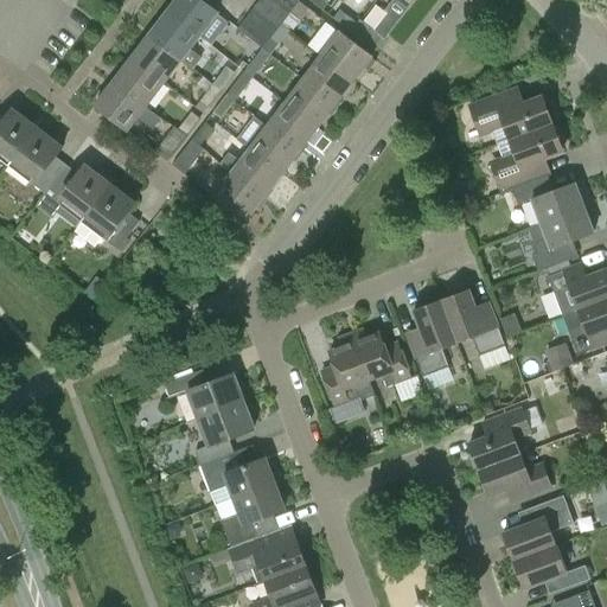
[(174,0),(166,12),(198,37),(217,13),(199,0),(174,0)]
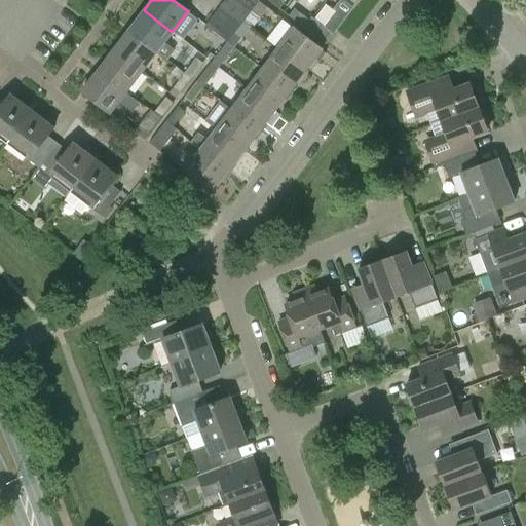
[(251,11),(235,0),(224,0),(221,5),(242,22),(251,11)]
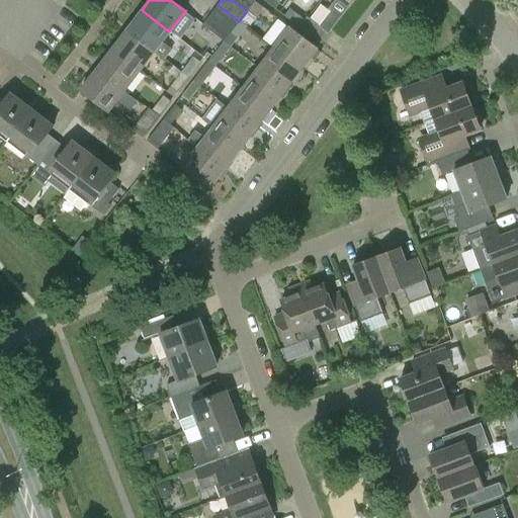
[(232,0),(247,11),(255,1),(253,0),(232,0)]
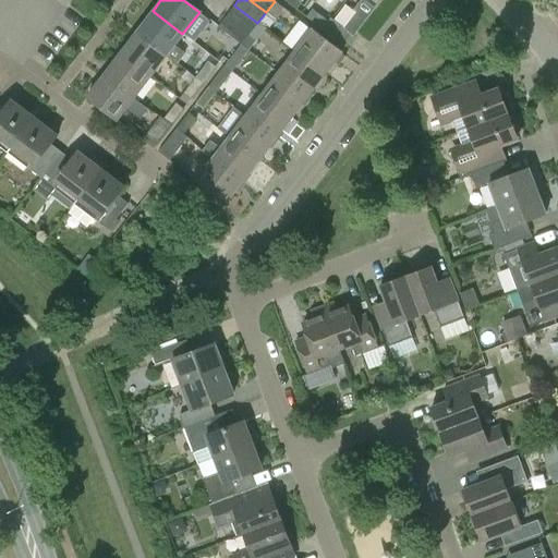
[(284,0),(298,9),(303,1),(301,0),(284,0)]
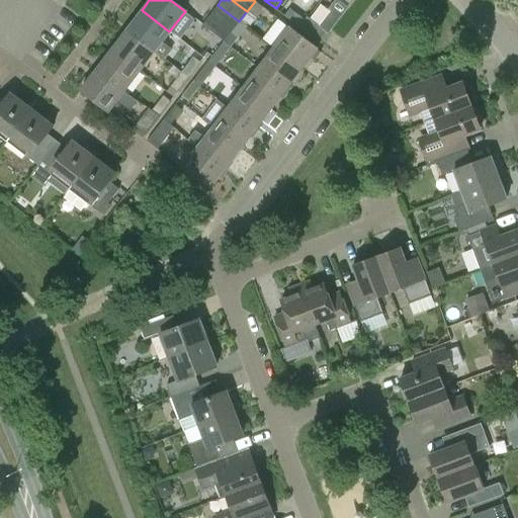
[(209,14),(232,31),(239,21),(218,5),(209,14)]
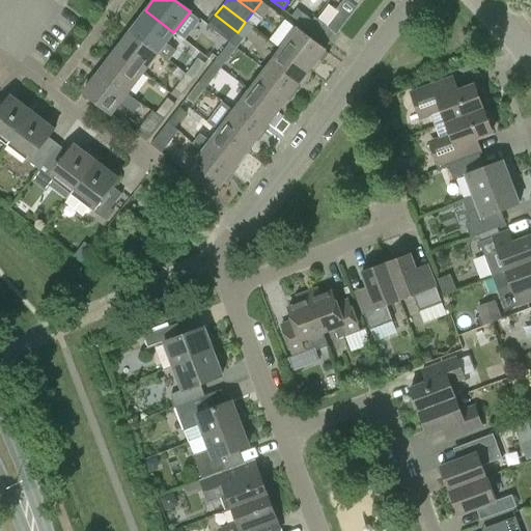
[(306,28),(312,21),(297,9),(290,17),(306,28)]
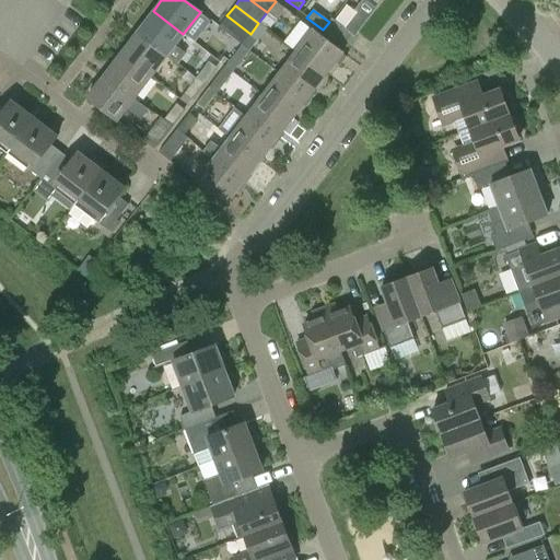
[(183,34),(153,11),(137,33),(166,56),(166,55),(178,65),(187,53),(175,44),(183,34)]
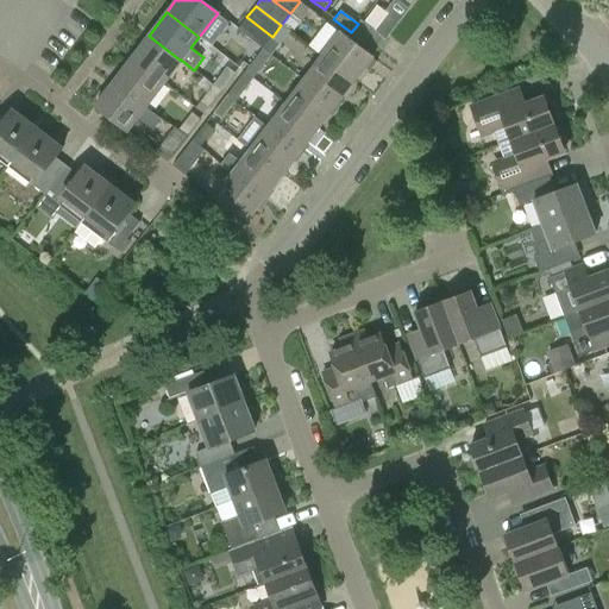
[(272,37),(246,17),(238,29),(263,49),(272,37)]
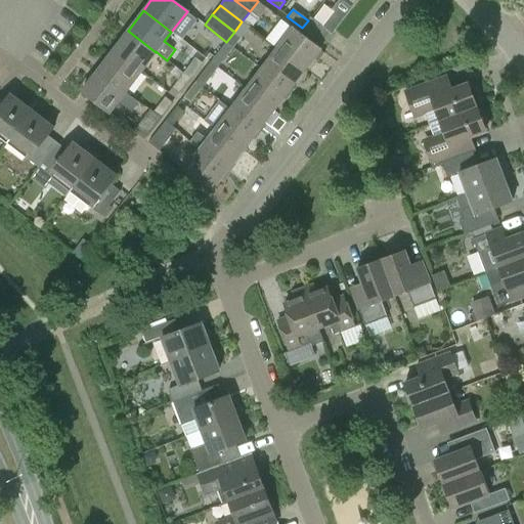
[(311,17),(308,20),(302,28),(324,44),(333,33),(311,17)]
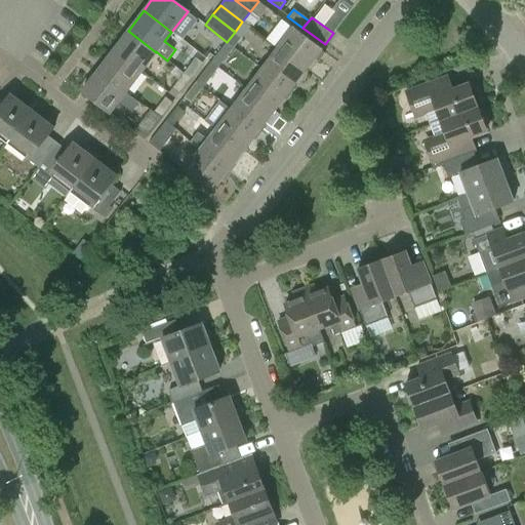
[(278,48),(306,70),(321,49),(293,28),(278,48)]
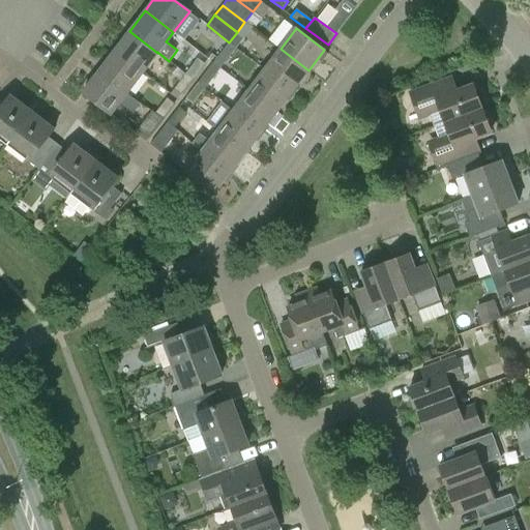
[(157,53),(129,31),(114,52),(142,72),(157,53)]
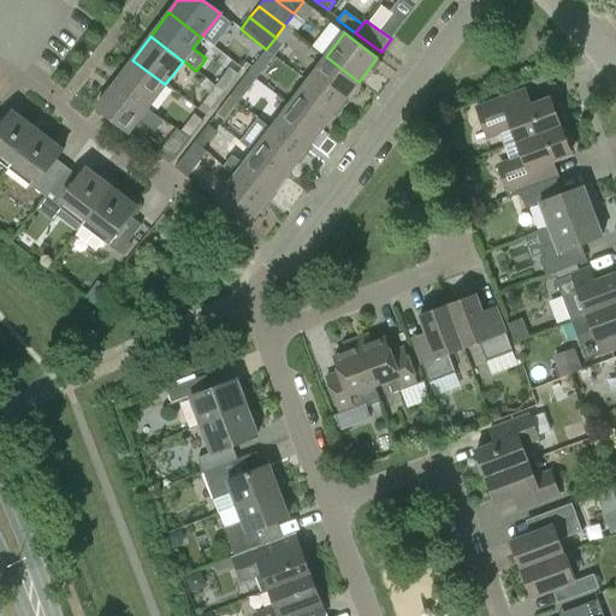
[(265,51),(274,57),(284,43),(276,37),(266,49),(265,51)]
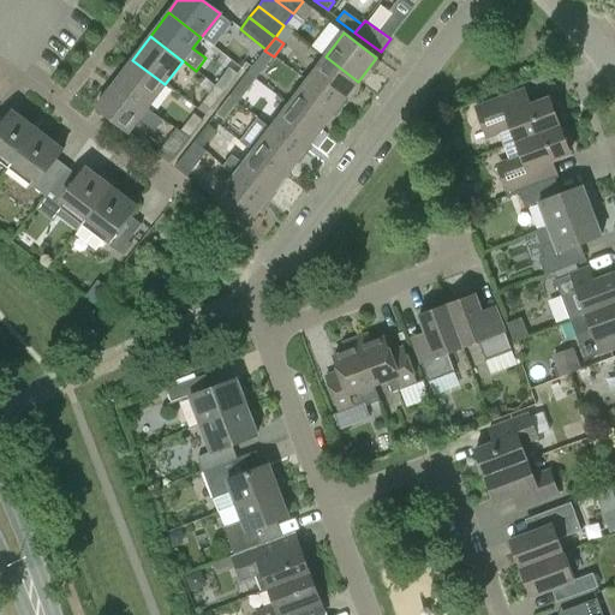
[(248,72),(256,79),(274,57),(264,51),(252,66),(248,72)]
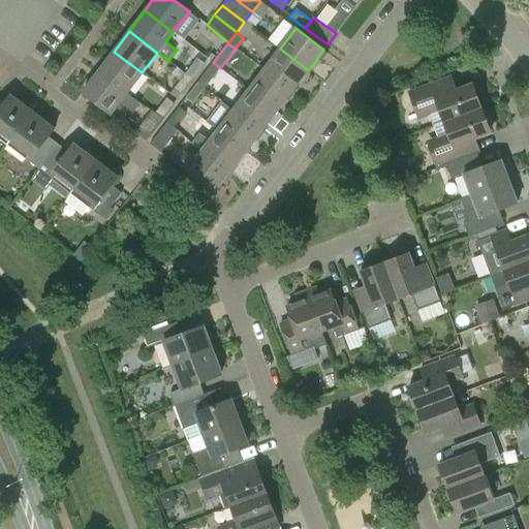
[(308,70),(280,49),(263,69),(291,91),(308,70)]
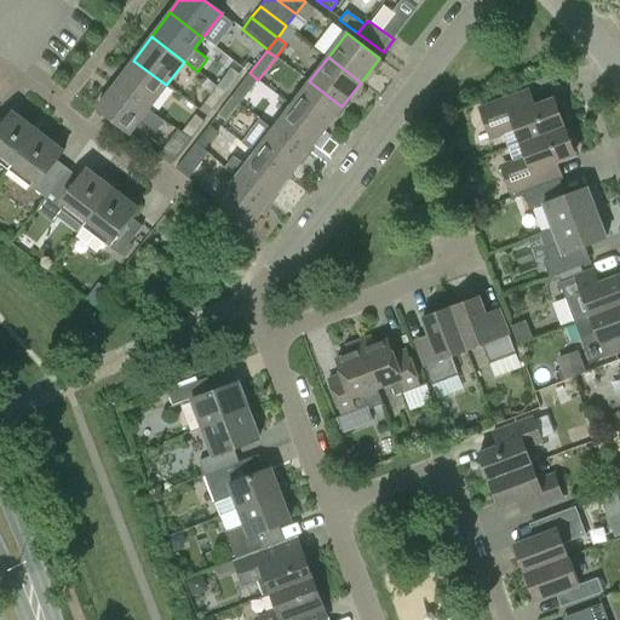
[(166,85),(133,61),(115,84),(148,109),(166,85)]
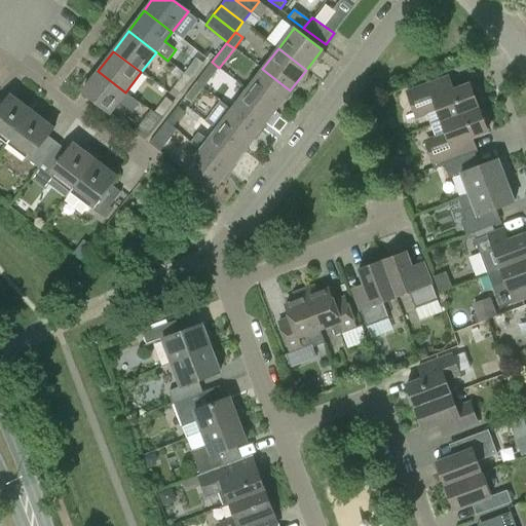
[(203,63),(196,58),(184,74),(191,79),(203,63)]
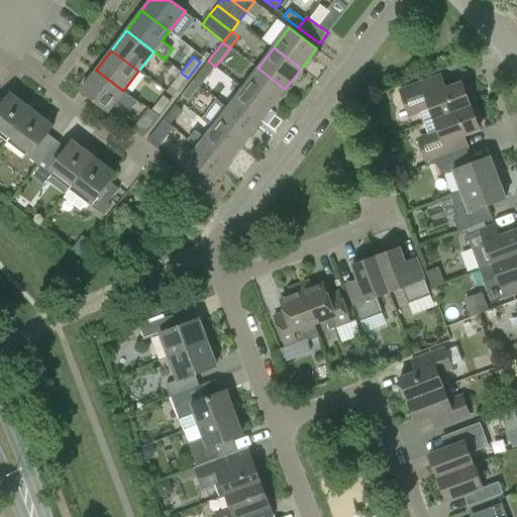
[(193,81),(200,87),(215,67),(208,61),(193,81)]
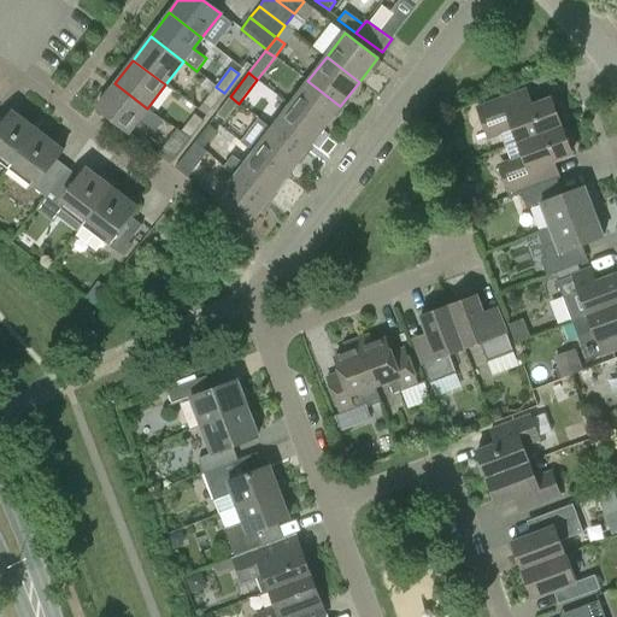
[(340,106),(307,81),(289,105),(323,130),(340,106)]
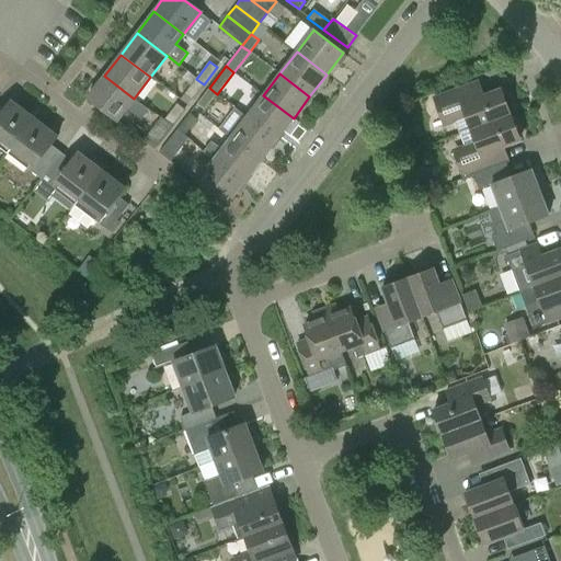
[(134,99),(104,76),(87,99),(117,121),(134,99)]
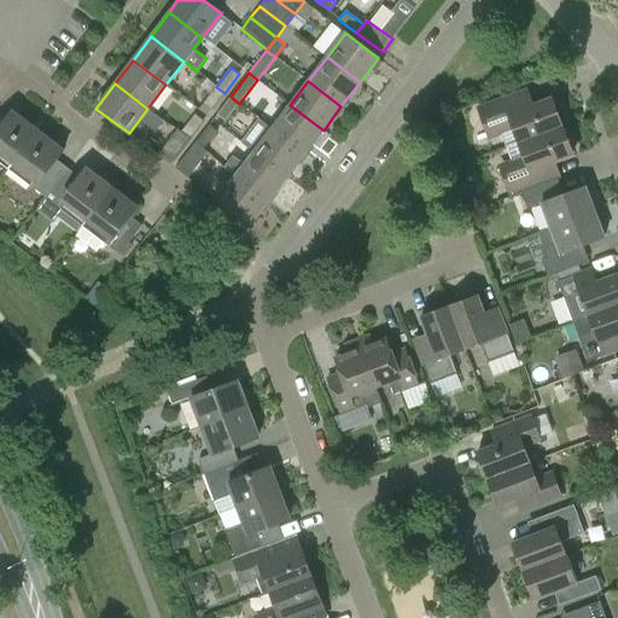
[(203,104),(211,110),(225,93),(216,87),(203,104)]
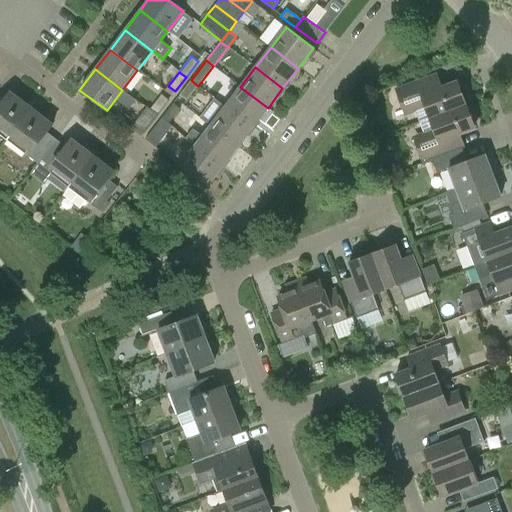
[(410,114),(415,112),(419,122),(466,105),(465,102),(469,100),(469,97),(469,95),(468,92),(466,89),(465,87),(464,85),(463,84),(459,86),(457,81),(431,91),(427,78),(396,89),(401,103),(405,101),(410,114)]
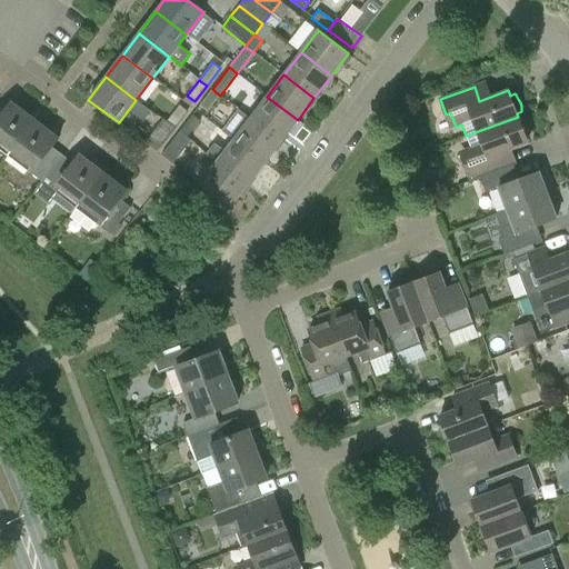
[(200,106),(208,111),(220,96),(212,89),(200,106)]
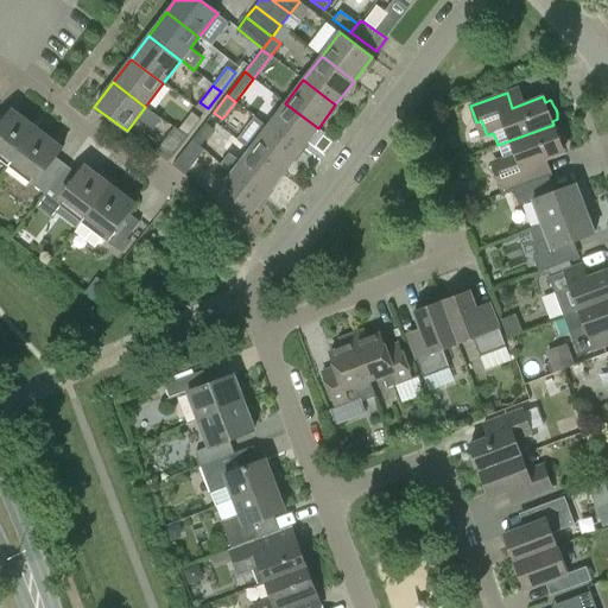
[(318,128),(285,103),(267,127),(299,152),(318,128)]
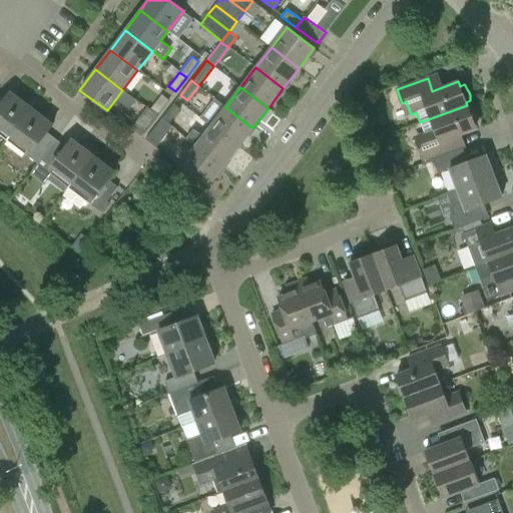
[(0,134),(7,140),(31,108),(10,92),(4,99),(0,96),(0,134)]
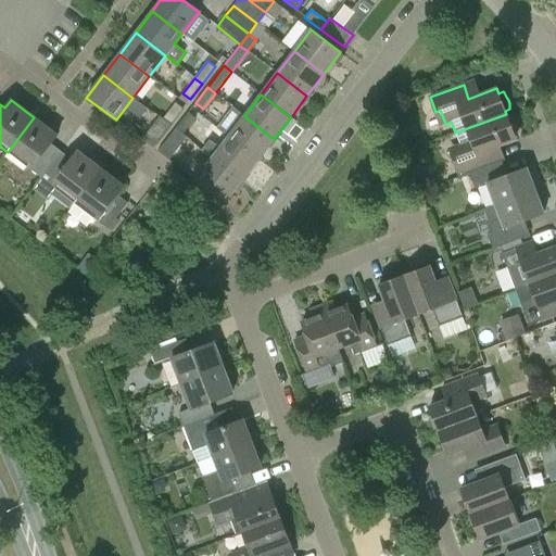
[(162,119),(171,125),(182,109),(175,103),(163,118),(162,119)]
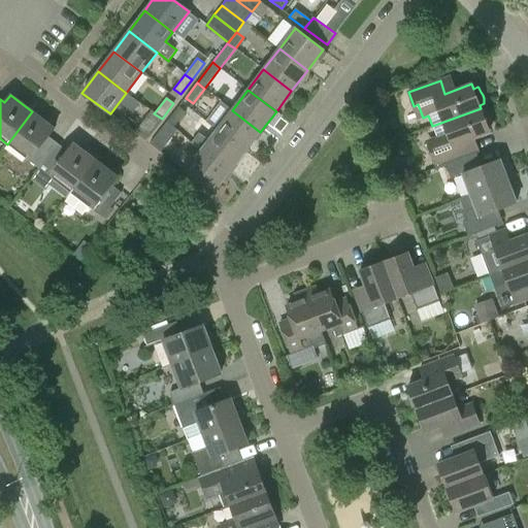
[(166,123),(173,128),(174,128),(186,112),(178,107),(166,123)]
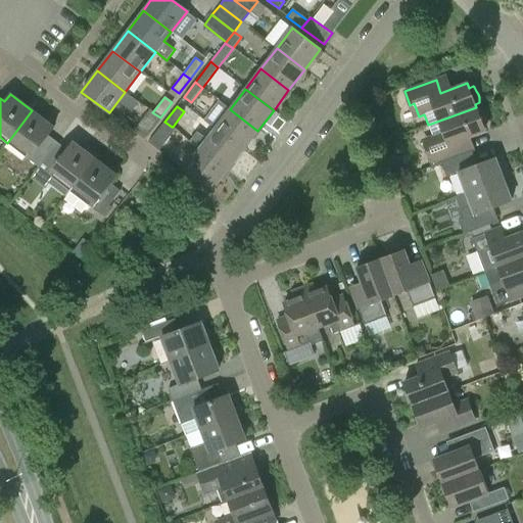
[(441,162),(464,154),(459,141),(485,131),(476,107),(428,125),(432,136),(427,138),(432,150),(427,152),(432,165),(441,162)]
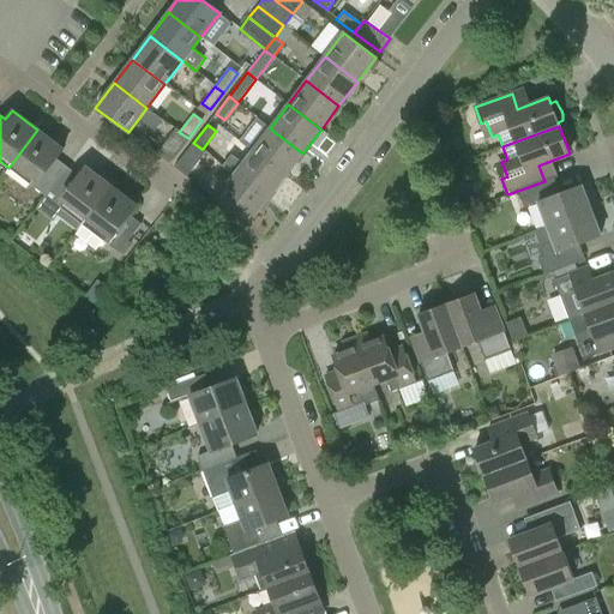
[(188,138),(179,132),(180,131),(175,128),(156,155),(168,164),(188,138)]
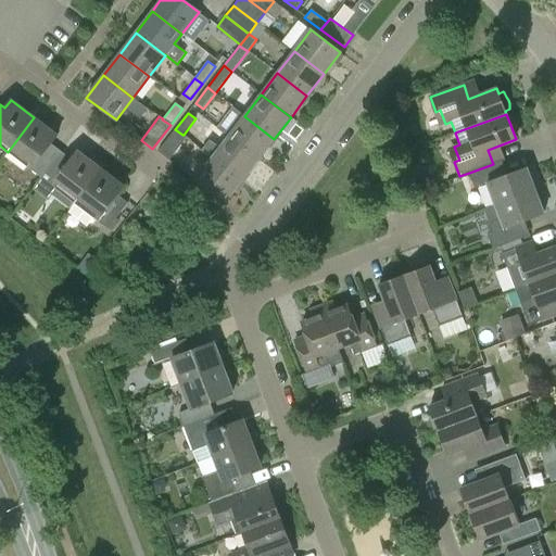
[(274,139),(244,116),(228,137),(257,160),(274,139)]
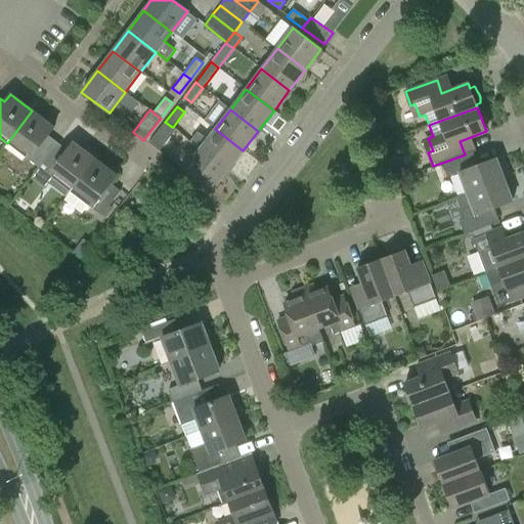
[(32,111),(7,143),(38,168),(57,142),(48,135),(54,128),(32,111)]
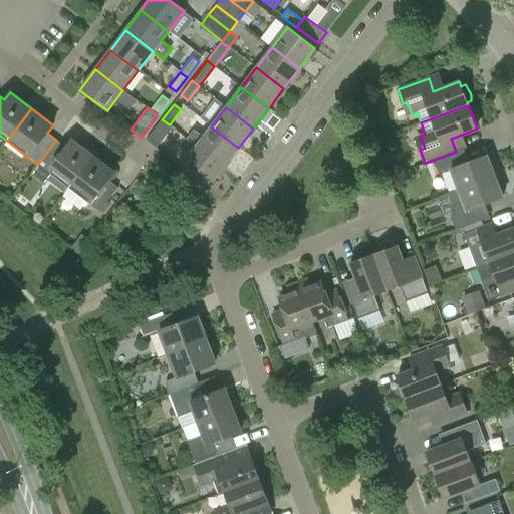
[(173,127),(170,124),(169,124),(162,119),(146,142),(156,149),(173,127)]
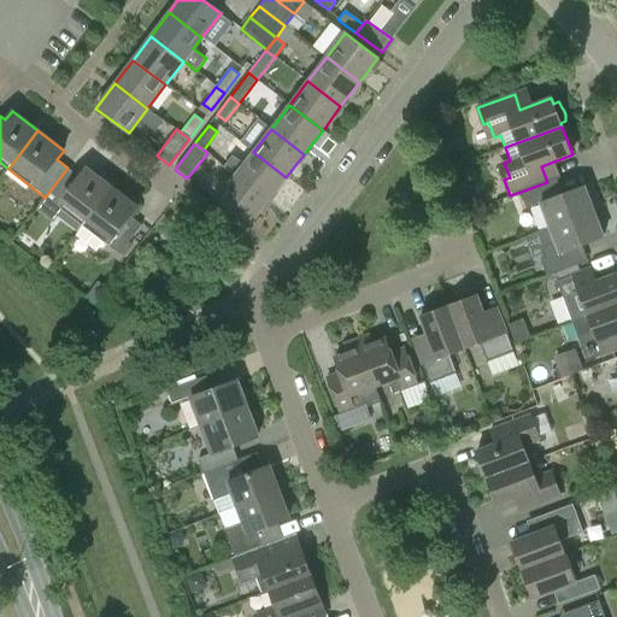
[(286,177),(253,152),(245,164),(233,156),(223,168),(235,176),(268,201),(286,177)]
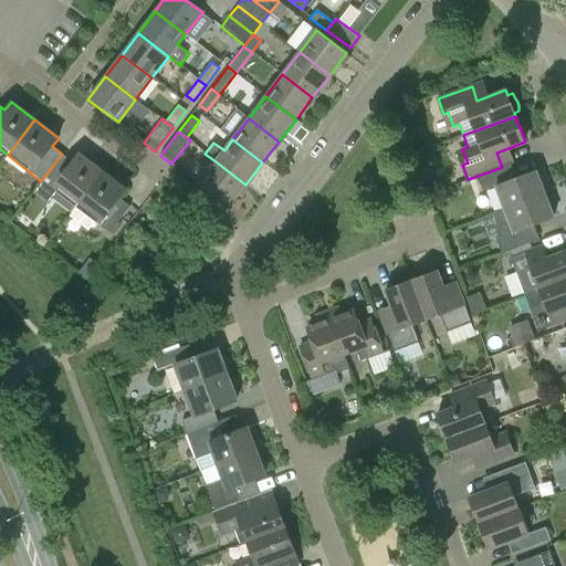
[(75,207),(103,171),(80,154),(73,163),(62,154),(41,181),(75,207)]
